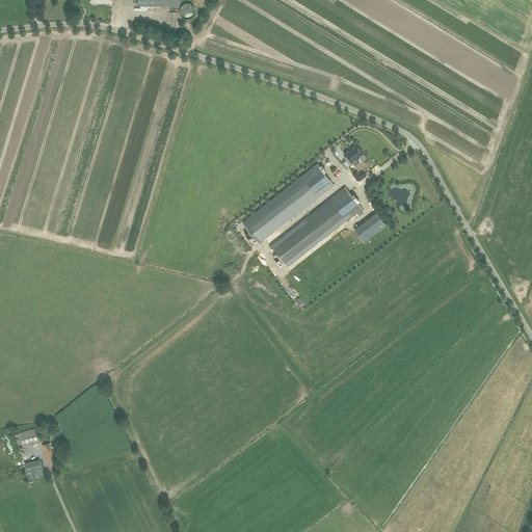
[(349,149),(344,153),(346,156),(344,157),(347,161),(349,160),(352,163),(357,159),(356,158),(363,153),(356,143),(349,149)]
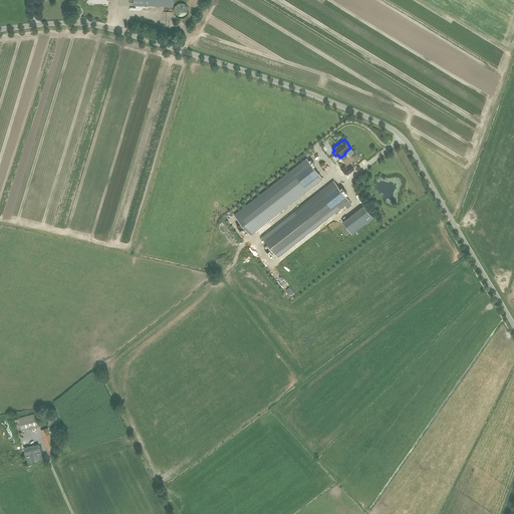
[(306,158),(234,214),(241,223),(237,226),(240,230),(244,227),(250,235),(322,179),(306,158)]
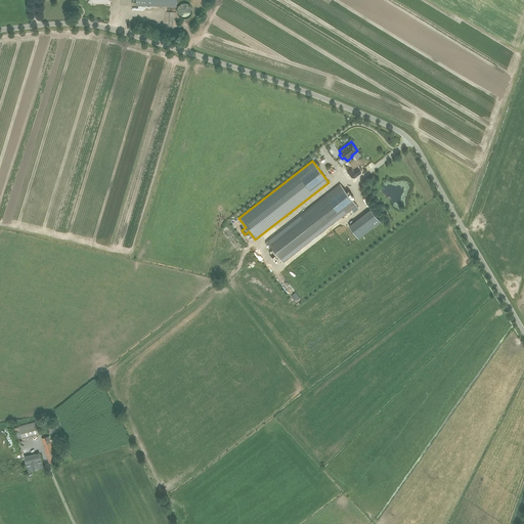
[(351,177),(354,177),(360,173),(357,169),(353,172),(351,169),(347,172),(351,177)]
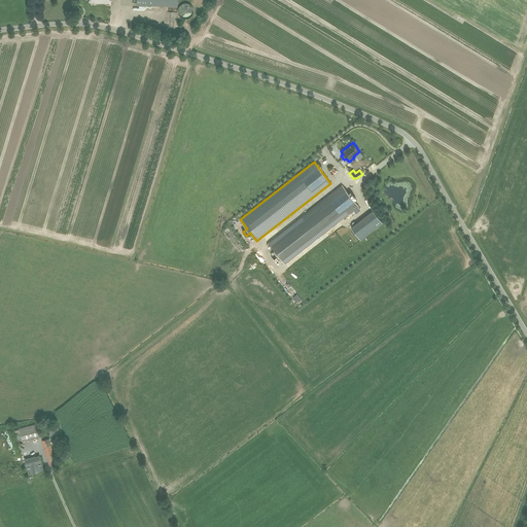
[(285,264),(359,208),(342,184),(269,242),(285,264)]
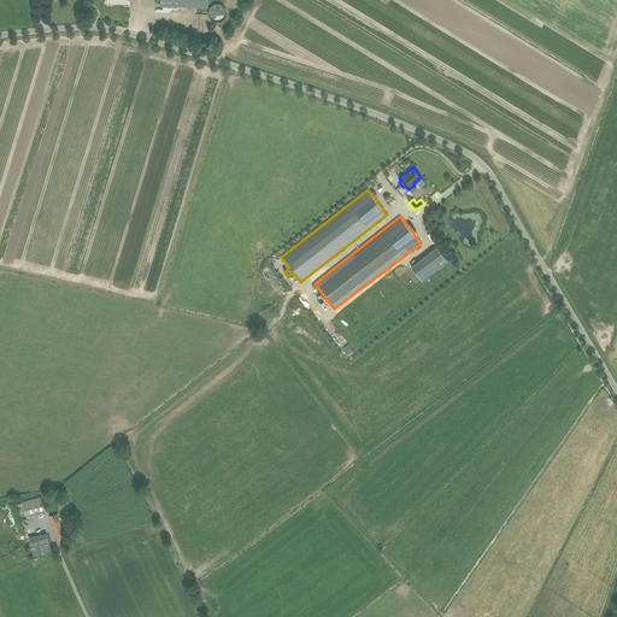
[(432,252),(441,265),(447,262),(436,248),(432,252)]
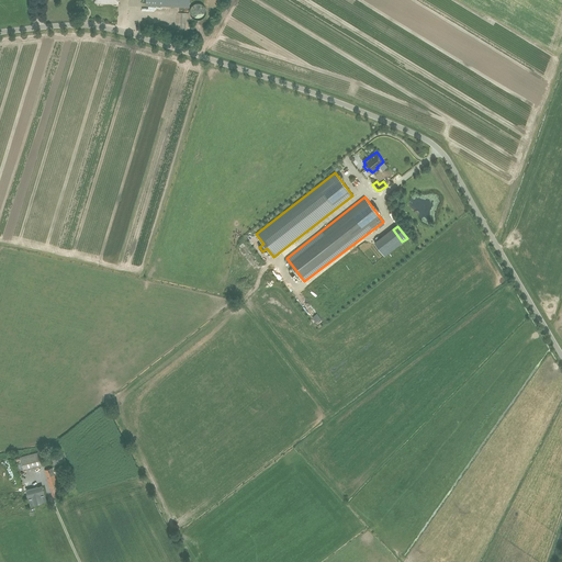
[(384,256),(389,253),(380,240),(375,244),(384,256)]
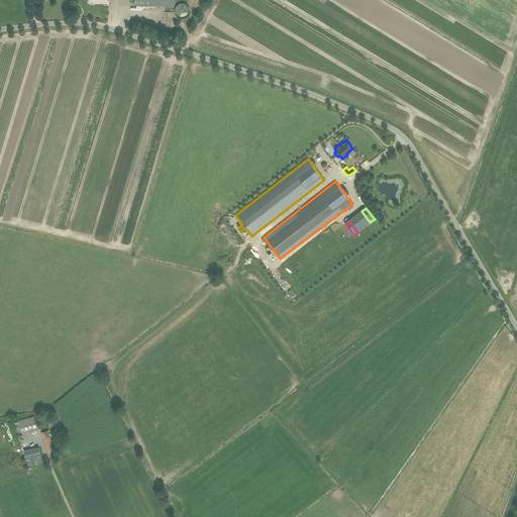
[(37,414),(18,420),(21,433),(41,427),(37,414)]
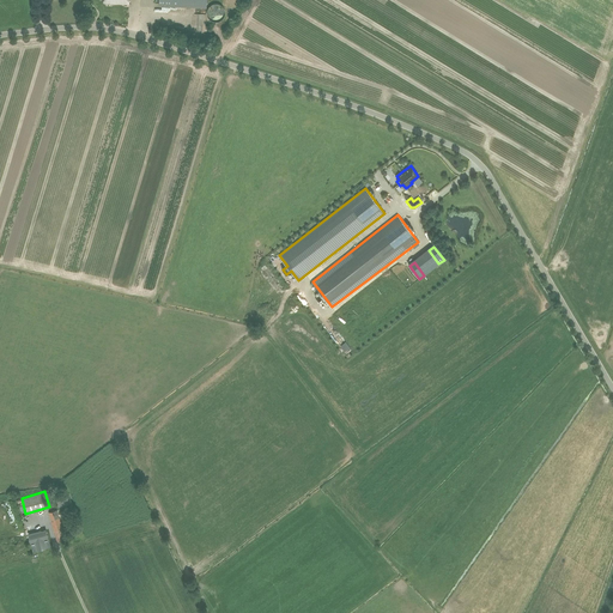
[(66,493),(55,496),(59,508),(70,504),(66,493)]
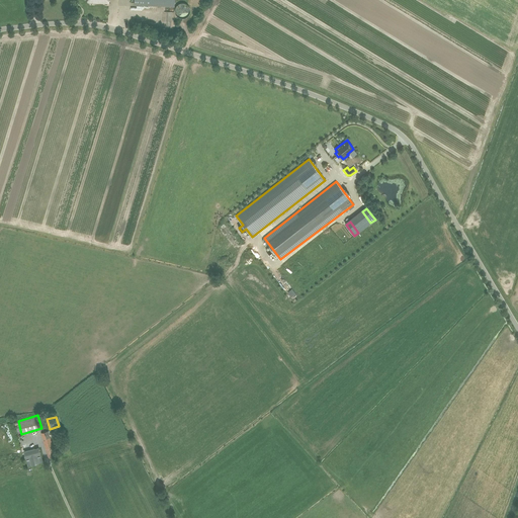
[(56,456),(49,431),(41,433),(49,458),(56,456)]
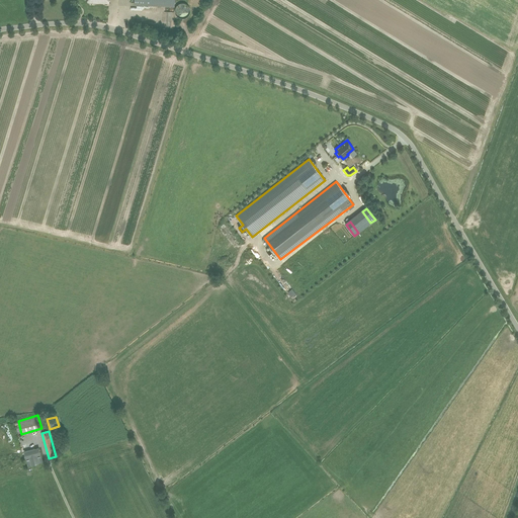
[(25,452),(26,458),(30,456),(32,462),(38,461),(36,455),(40,454),(38,447),(28,450),(24,451),(25,452)]
